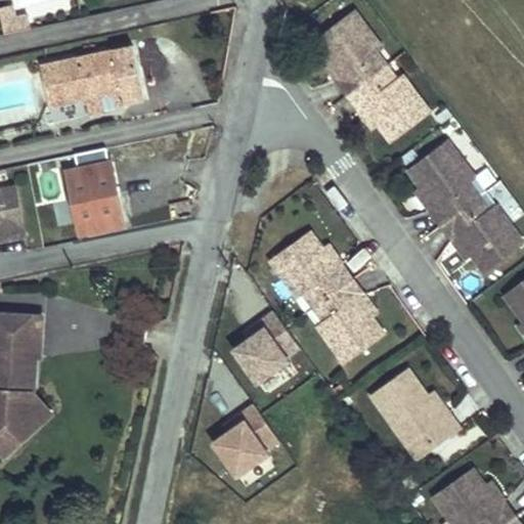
[(14,19),(12,5),(0,7),(0,11),(5,34),(17,32),(14,19)]
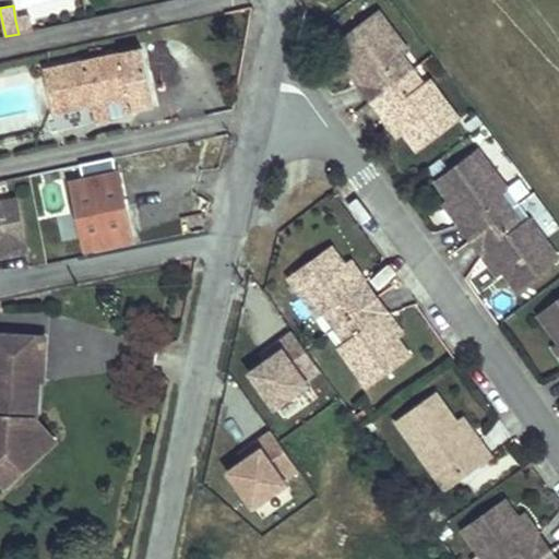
[(409,49),(381,10),(339,40),(352,59),(366,78),(360,82),(372,98),(401,78),(390,63),(402,55),(409,49)]
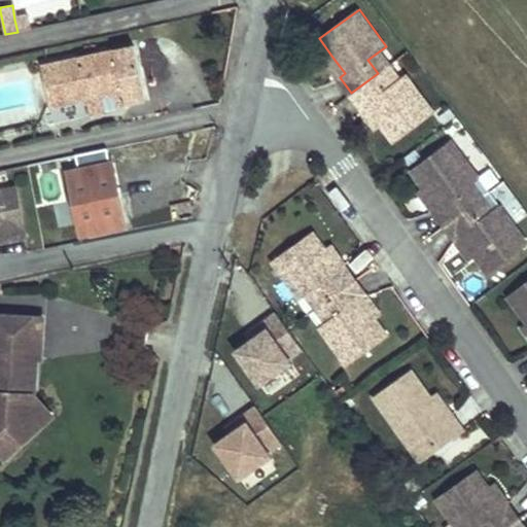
[(32,29),(29,16),(14,20),(18,32),(32,29)]
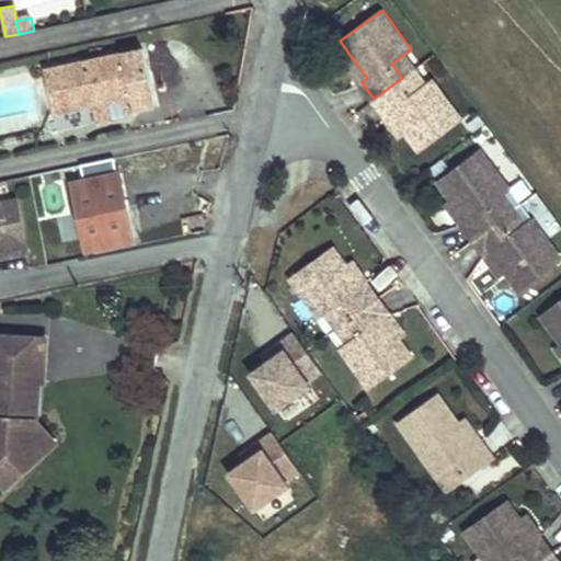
[(156,105),(144,48),(130,52),(129,46),(115,49),(116,55),(44,70),(53,113),(93,104),(92,100),(103,98),(104,102),(130,96),(134,110),(156,105)]
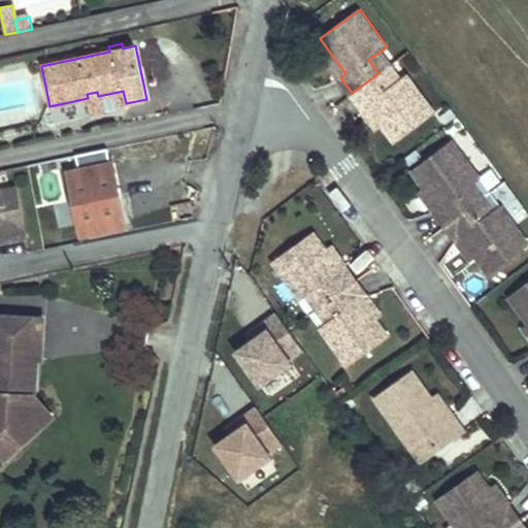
[(378,73),(390,66),(380,52),(368,60),(378,73)]
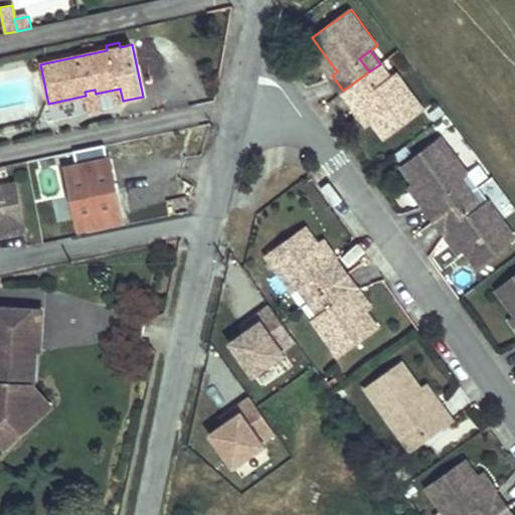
[(324,54),(319,58),(332,75),(337,71),(324,54)]
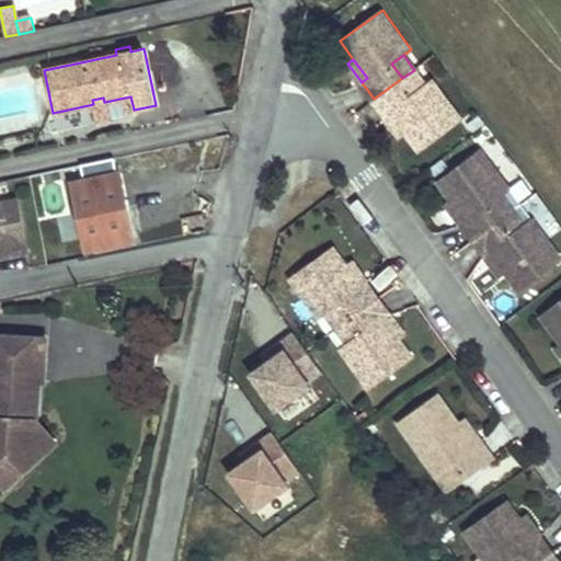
[(413,93),(425,86),(414,70),(402,78),(413,93)]
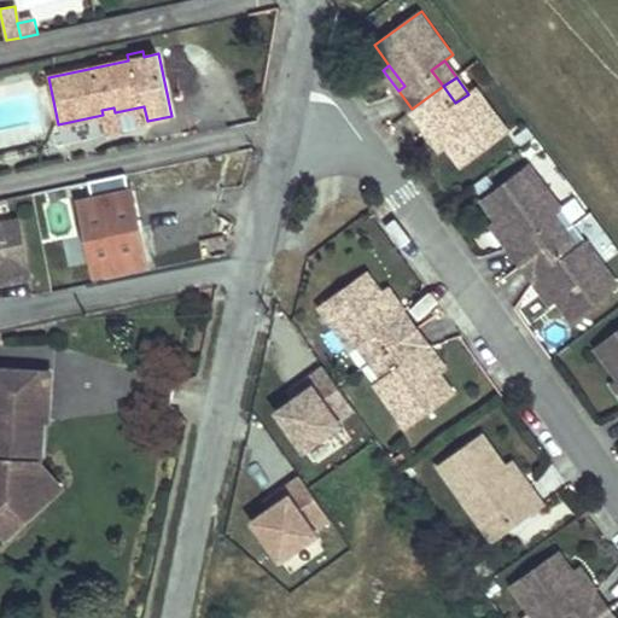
[(445,144),(461,164),(508,130),(477,88),(468,94),(455,103),(443,86),(412,109),(424,127),(430,122),(445,144)]
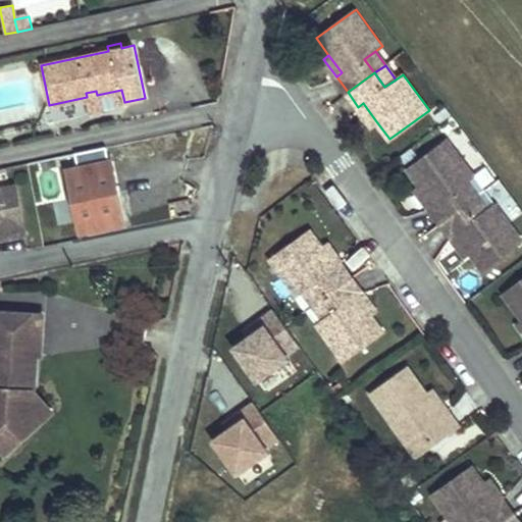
[(358,107),(371,125),(376,121),(363,103),(358,107)]
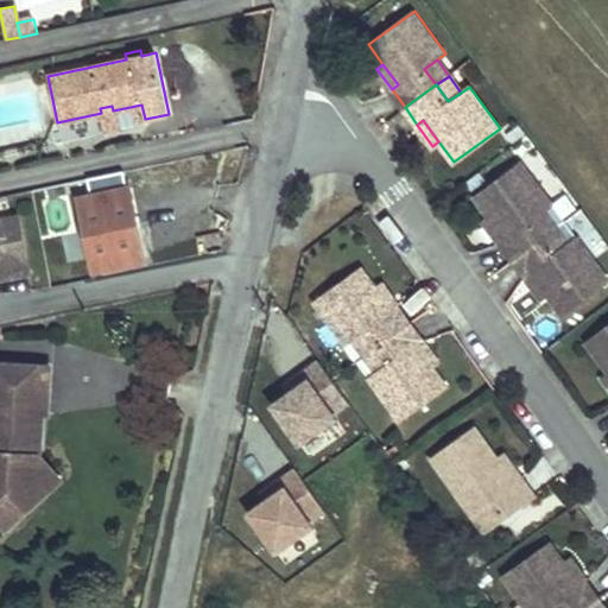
[(555,202),(523,160),(477,195),(493,216),(507,235),(501,240),(514,258),(545,234),(533,217),(545,209),(555,202)]
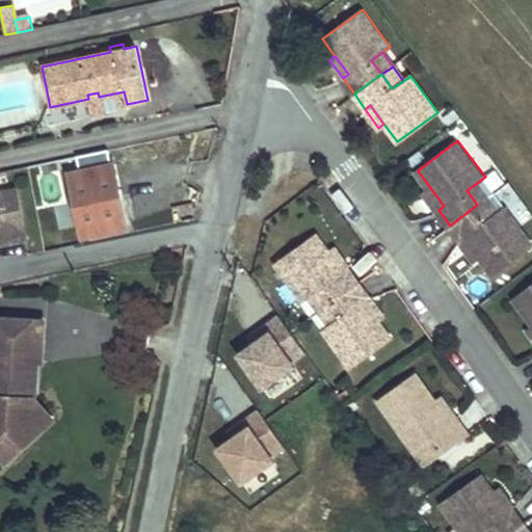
[(126,229),(113,164),(69,174),(82,238),(126,229)]
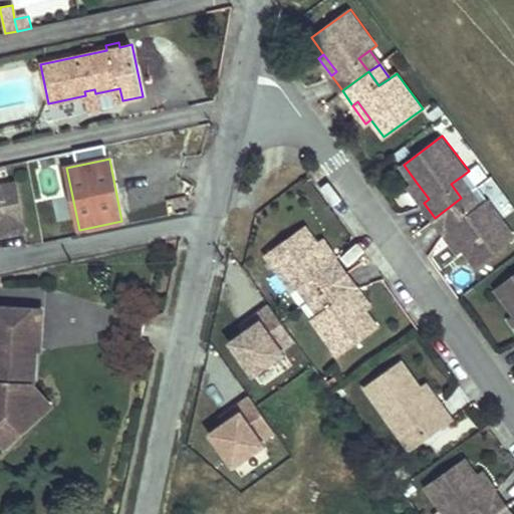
[(461,198),(471,191),(461,177),(451,184),(461,198)]
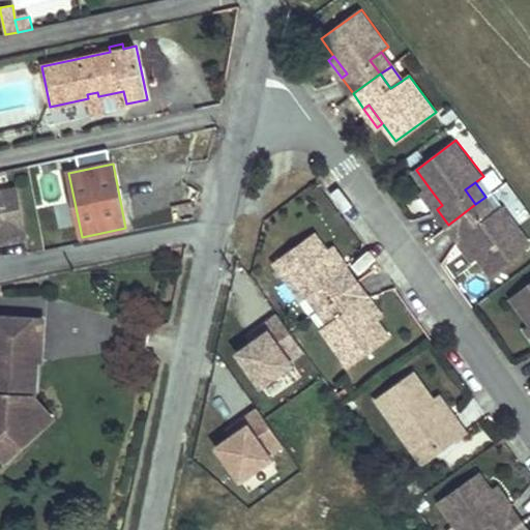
[(26,236),(37,235),(32,185),(20,187),(26,236)]
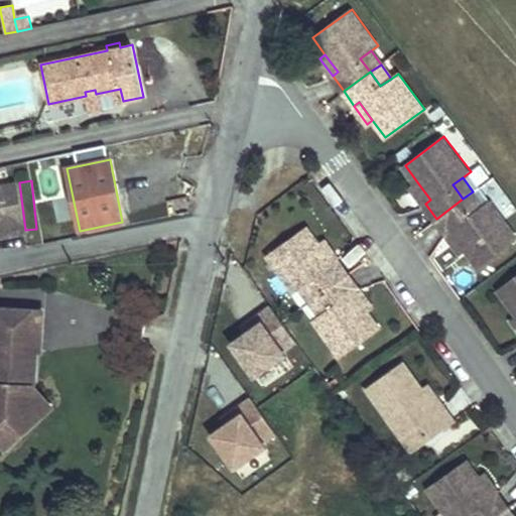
[(25,232),(15,183),(0,185),(0,236),(0,237),(25,232)]
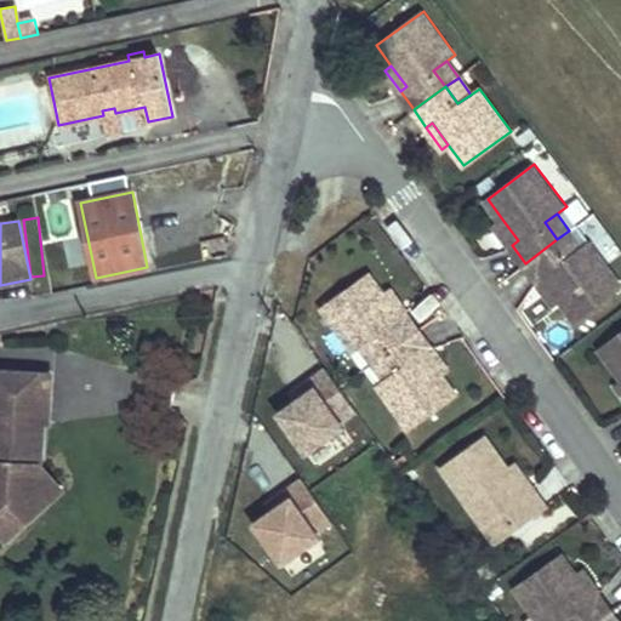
[(503,221),(496,226),(512,245),(518,240),(503,221)]
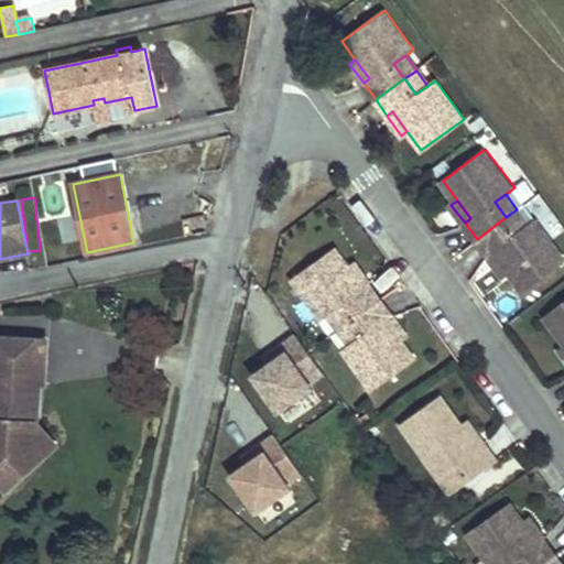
[(529,224),(517,209),(506,217),(518,232),(529,224)]
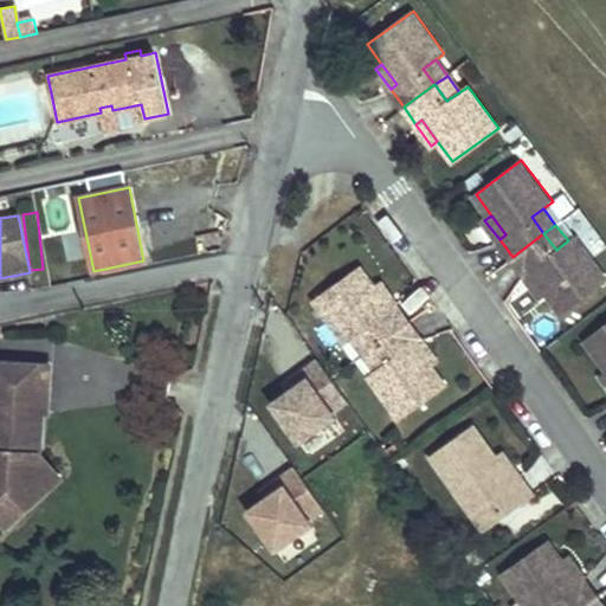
[(548,291),(562,311),(605,277),(605,272),(577,234),(568,240),(556,250),(543,233),(513,257),(526,275),(532,270),(548,291)]
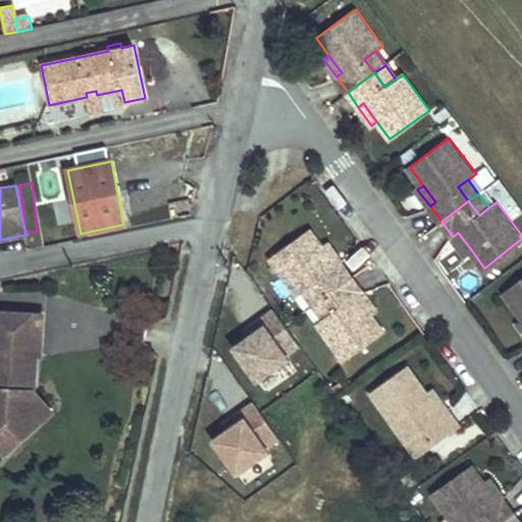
[(325,250),(312,232),(271,261),(297,297),(305,291),(316,283),(325,298),(353,278),(343,264),(337,267),(325,250)]
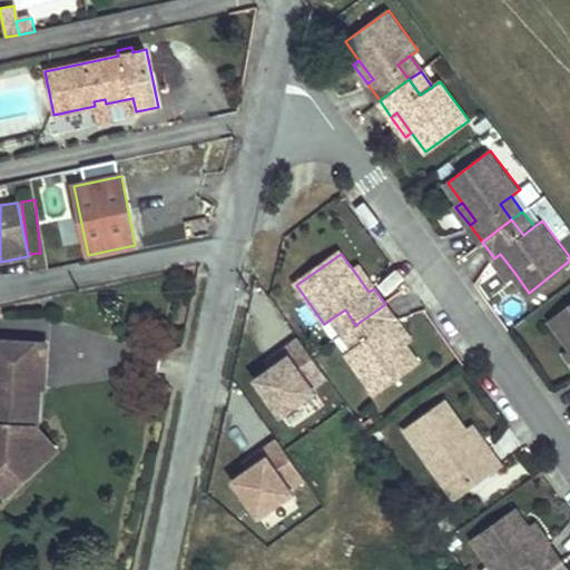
[(494,258),(510,278),(516,274),(500,254),(494,258)]
